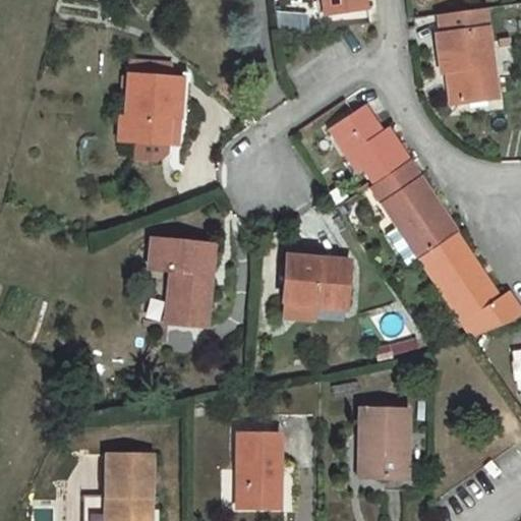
[(325,0),(328,14),(366,9),(364,0),(325,0)]
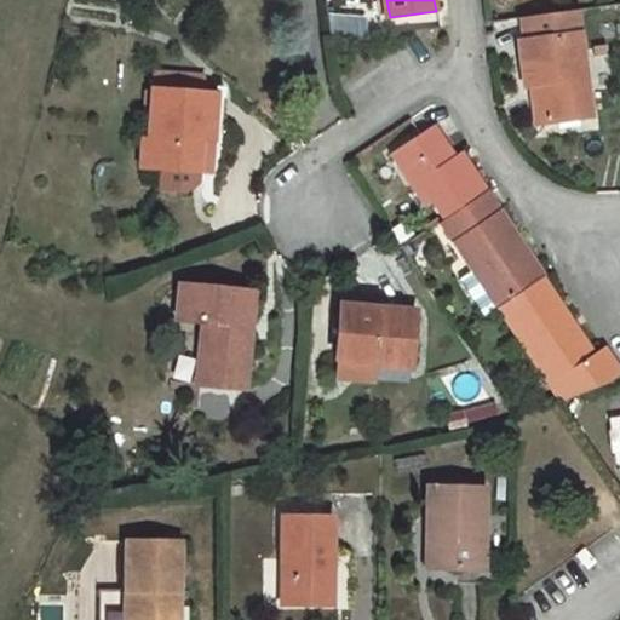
[(545,121),(590,116),(575,10),(522,17),(526,41),(520,41),(524,86),(532,85),(540,84),(545,121)]
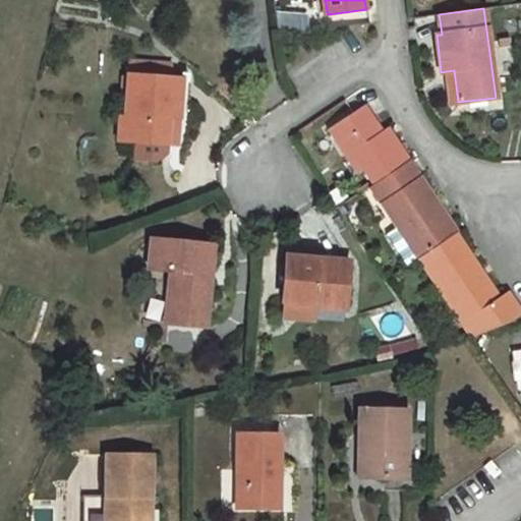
[(129,60),(128,75),(170,78),(171,63),(129,60)]
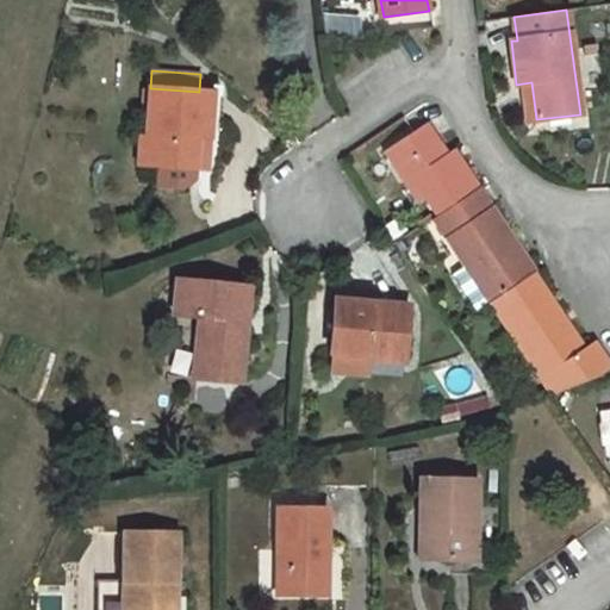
[(531,82),(523,83),(528,122),(536,119),(531,82)]
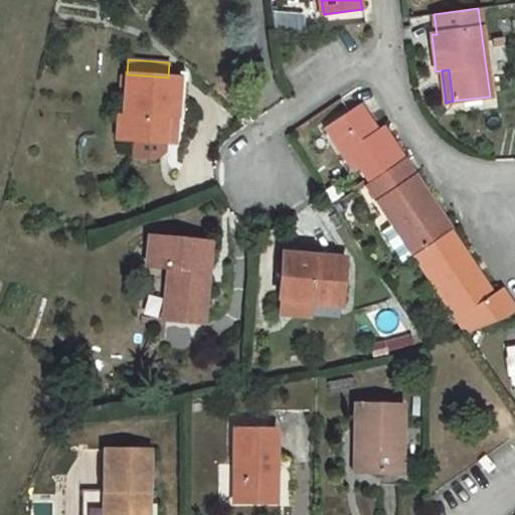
[(135,140),(164,142),(166,115),(176,116),(178,78),(168,77),(127,74),(125,117),(120,117),(119,139),(135,140)]
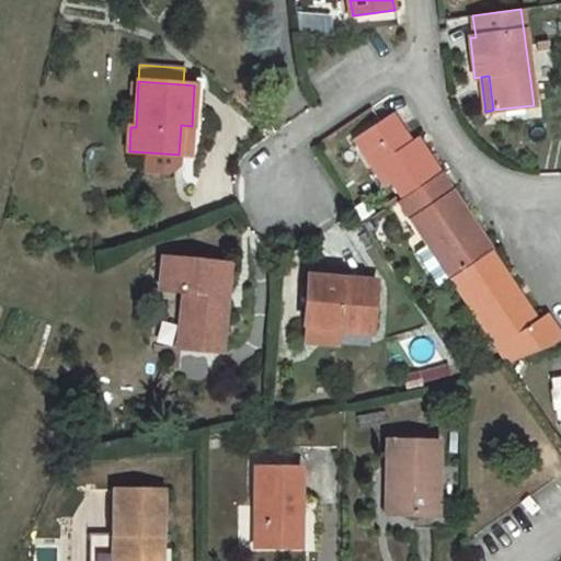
[(391,113),(354,137),(376,170),(381,167),(391,181),(402,199),(439,174),(427,155),(422,159),(411,142),(391,113)]
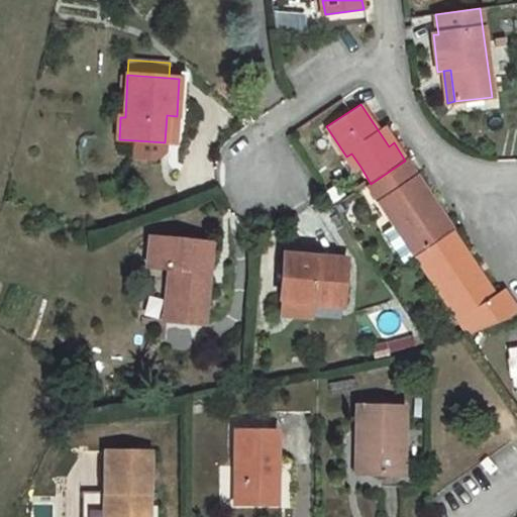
[(177,116),(167,115),(165,142),(175,143),(177,116)]
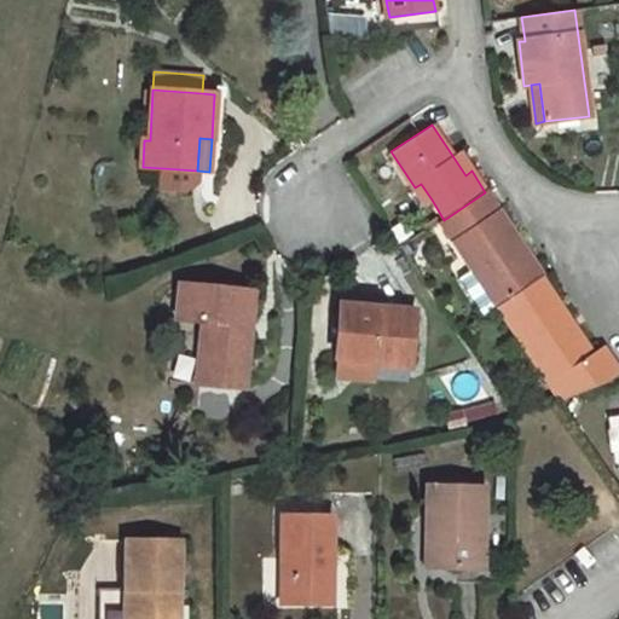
[(461,154),(453,157),(466,175),(472,171),(464,161),(461,154)]
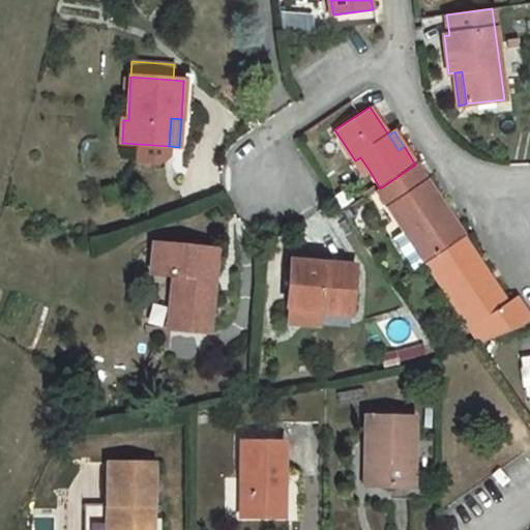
[(169,146),(139,144),(138,162),(160,164),(167,156),(169,146)]
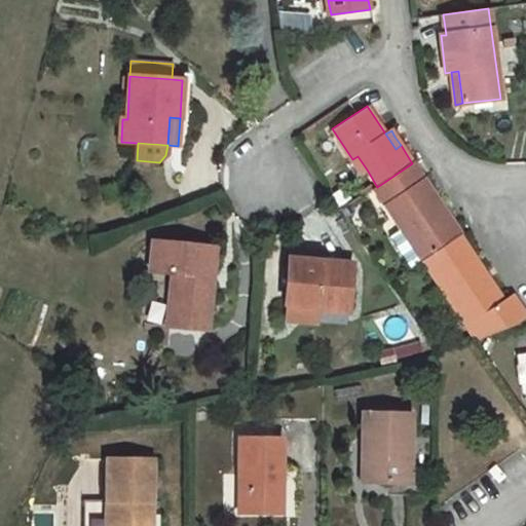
[(352,159),(347,163),(355,177),(367,170),(358,156),(352,159)]
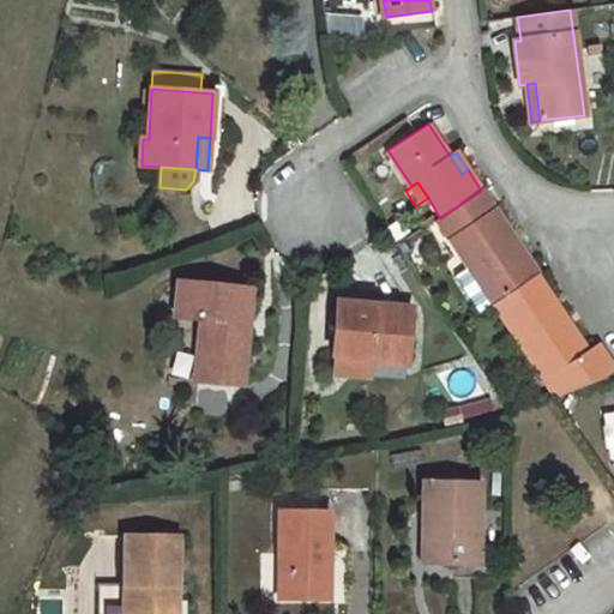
[(511,245),(516,242),(506,227),(481,191),(440,218),(437,221),(469,268),(494,305),(533,278),(511,245)]
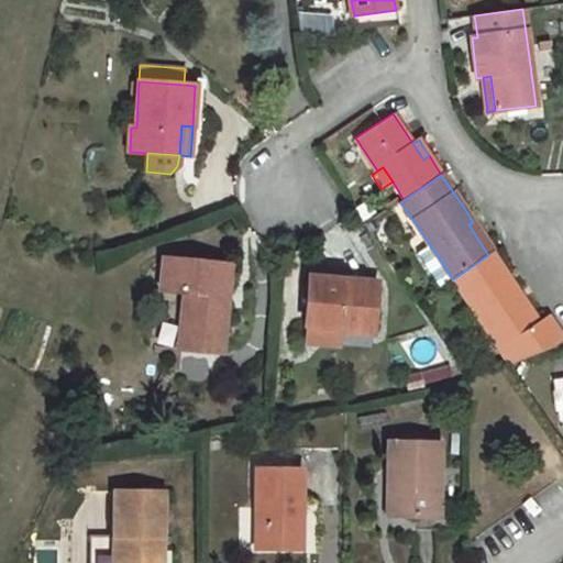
[(473,222),(468,224),(488,255),(492,253),(493,252),(473,222)]
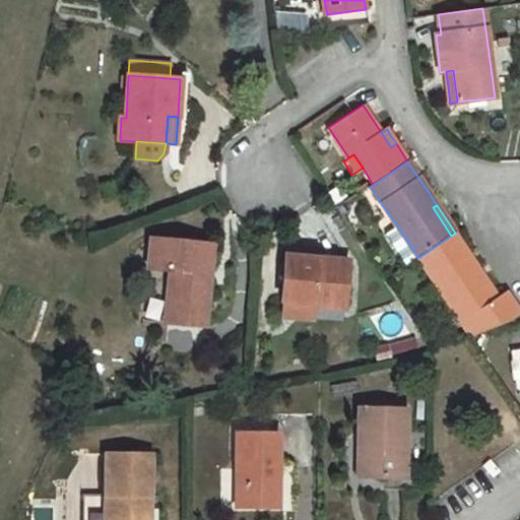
[(397,226),(385,235),(406,266),(418,258),(397,226)]
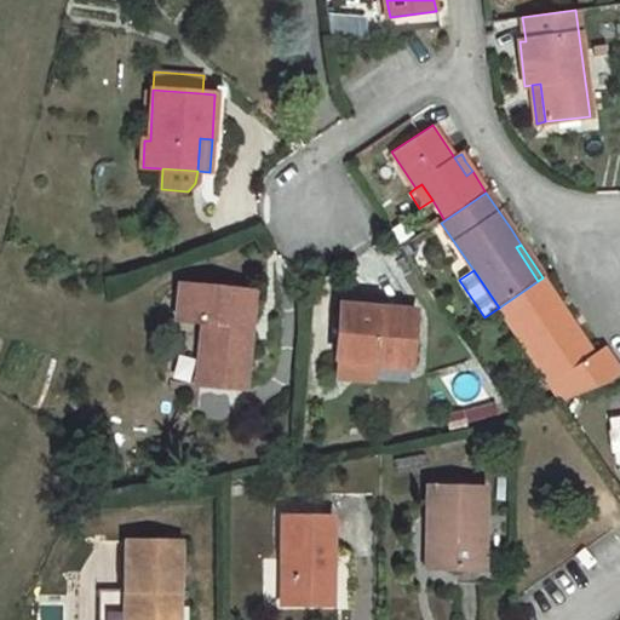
[(551,385),(560,379),(570,397),(610,380),(619,374),(619,373),(603,348),(593,355),(564,313),(541,279),(538,281),(499,308),(551,385)]
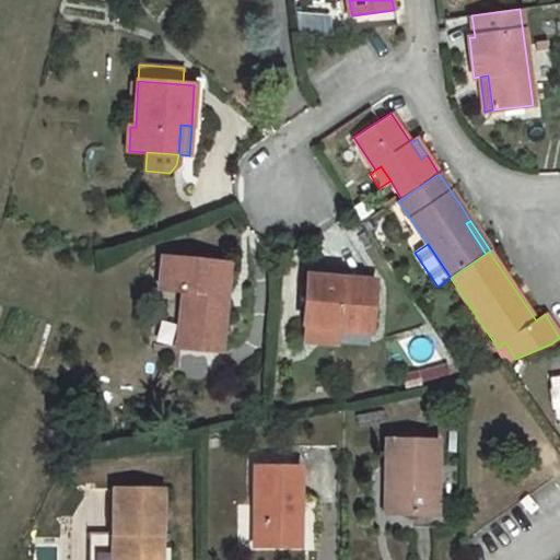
[(179,347),(219,351),(224,305),(220,304),(221,294),(225,295),(229,265),(162,258),(159,289),(183,291),(177,347),(179,347)]
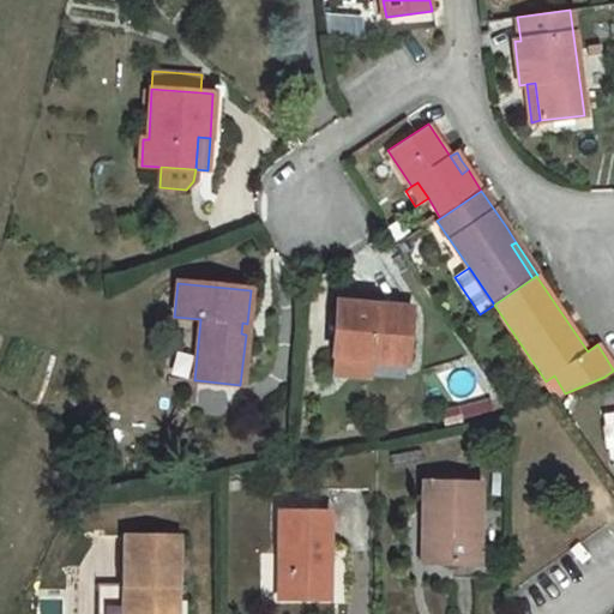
[(337,304),(332,355),(372,357),(372,361),(407,365),(410,308),(374,306),(337,304)]
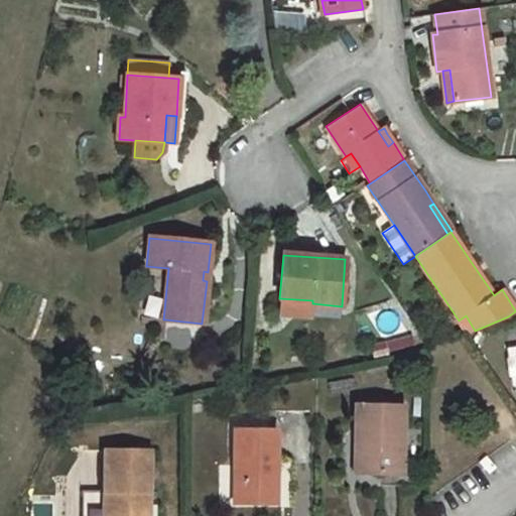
[(312,303),(312,300),(279,298),(278,314),(311,316),(312,303)]
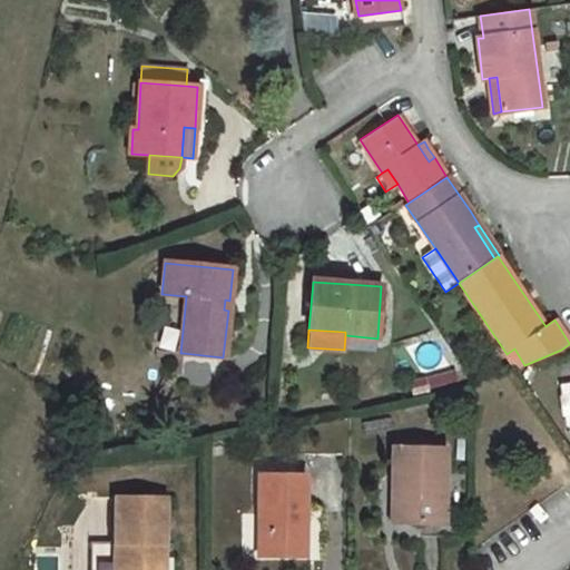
[(514,349),(507,354),(516,369),(524,365),(514,349)]
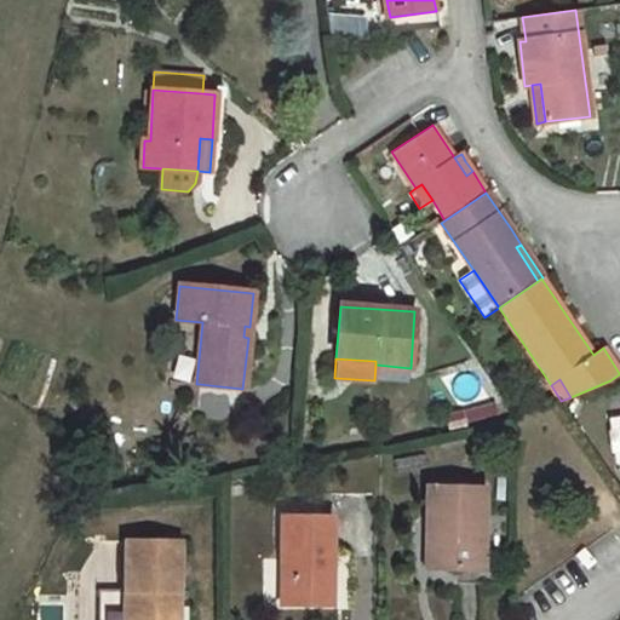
[(196,384),(189,384),(188,407),(197,408),(199,384),(196,384)]
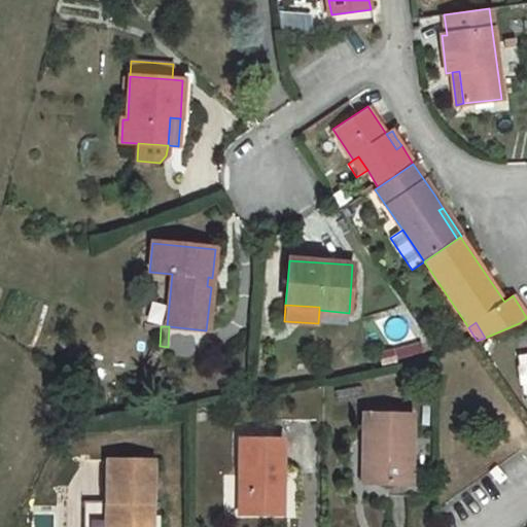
[(418,344),(380,353),(382,364),(396,361),(396,360),(420,354),(418,344)]
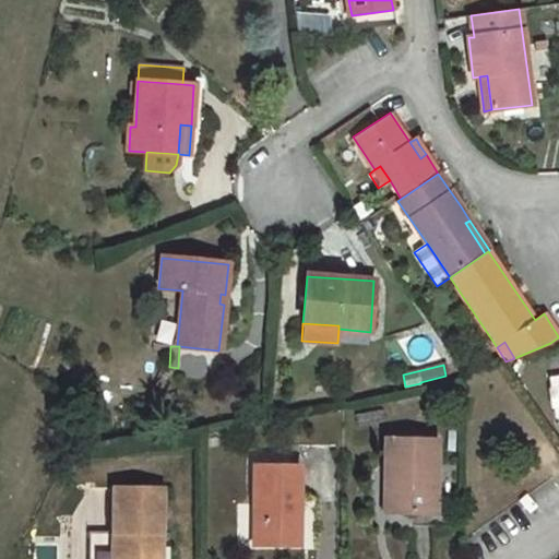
[(389,430),(389,439),(435,440),(436,431),(389,430)]
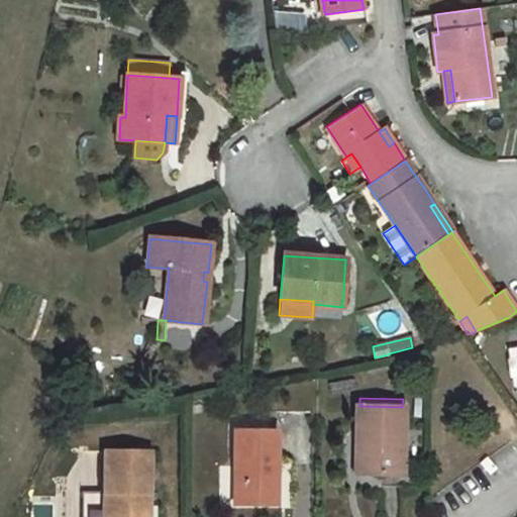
[(359,406),(356,406),(355,475),(383,475),(403,475),(404,407),(402,407),(359,406)]
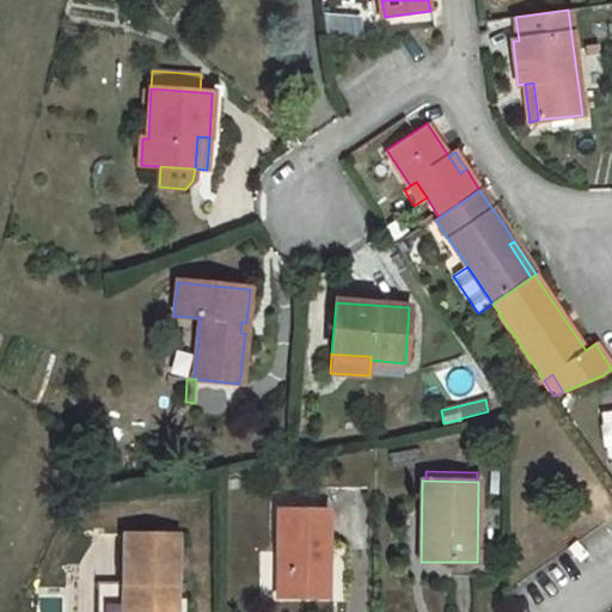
[(328,510),(277,509),(277,597),(322,598),(323,568),(328,568),(328,510)]
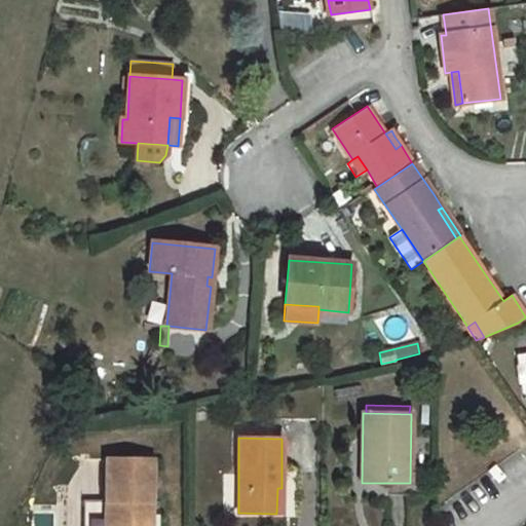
[(105,525),(144,525),(145,502),(152,502),(152,459),(107,459),(105,525)]
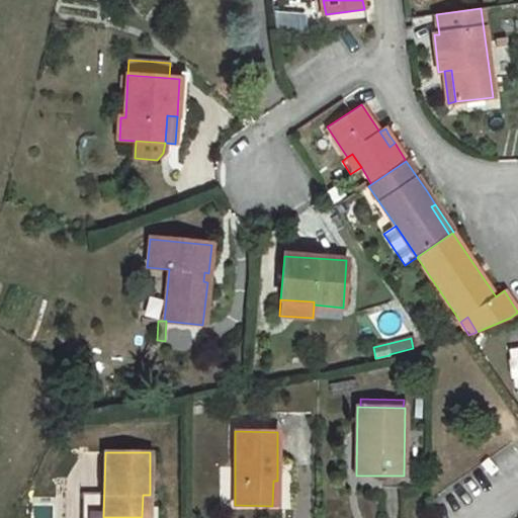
[(234,463),(220,463),(220,506),(234,506),(234,463)]
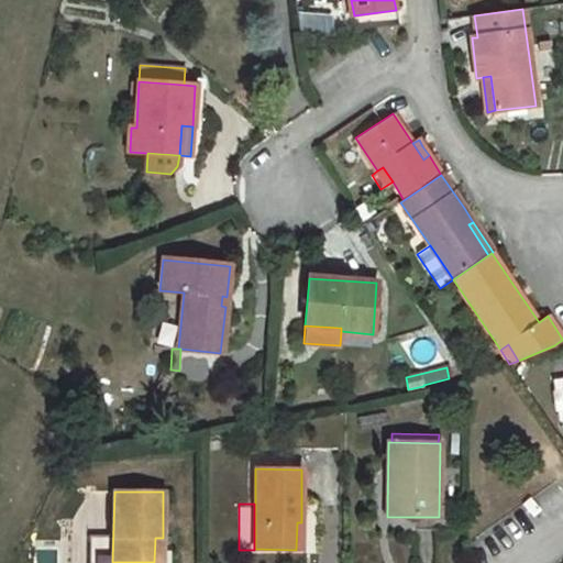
[(439,517),(417,517),(417,531),(438,531),(439,517)]
